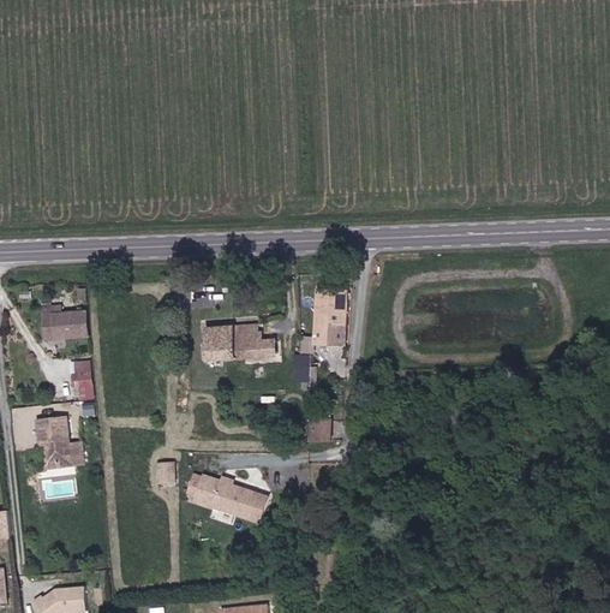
[(346,284),(314,287),(318,341),(351,338),(346,284)]
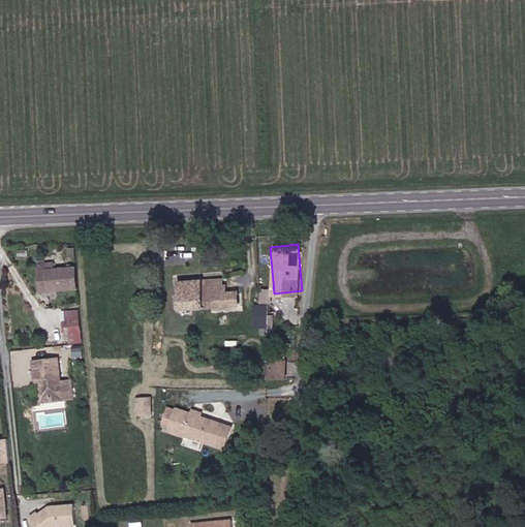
[(52,260),(33,260),(35,292),(75,289),(73,265),(52,267),(52,260)]
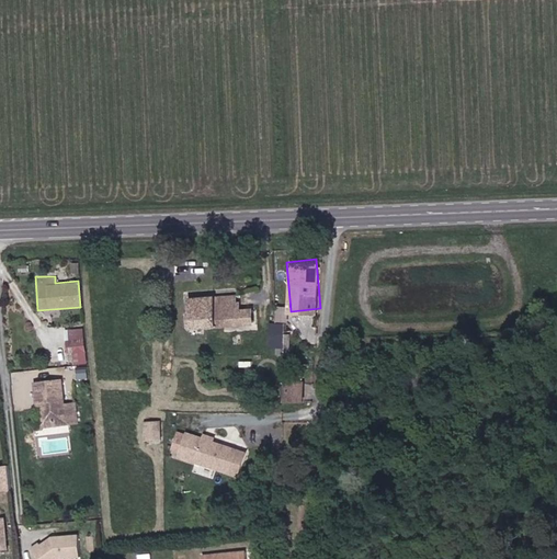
[(254,309),(249,309),(237,310),(236,295),(186,298),(190,327),(251,321),(257,320),(254,309)]
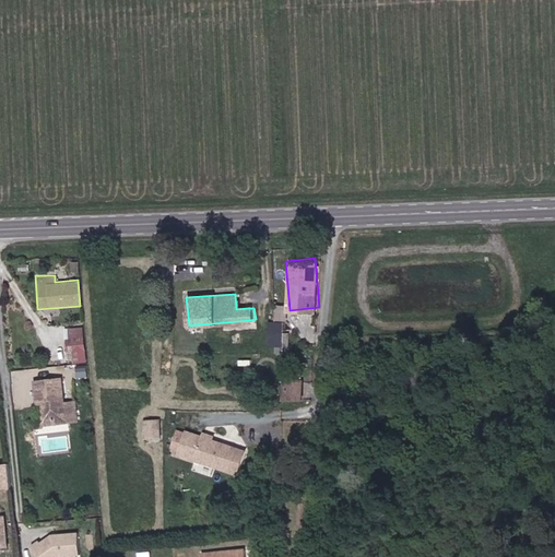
[(83,360),(81,327),(62,328),(65,352),(71,352),(71,362),(83,360)]
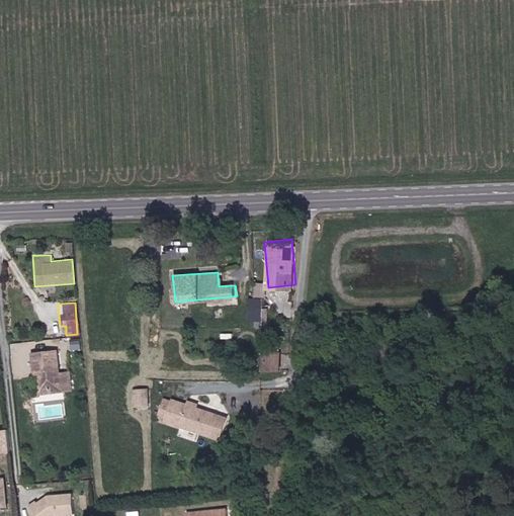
[(252,308),(252,321),(257,321),(261,321),(261,308),(261,303),(257,303),(252,303),(252,308)]
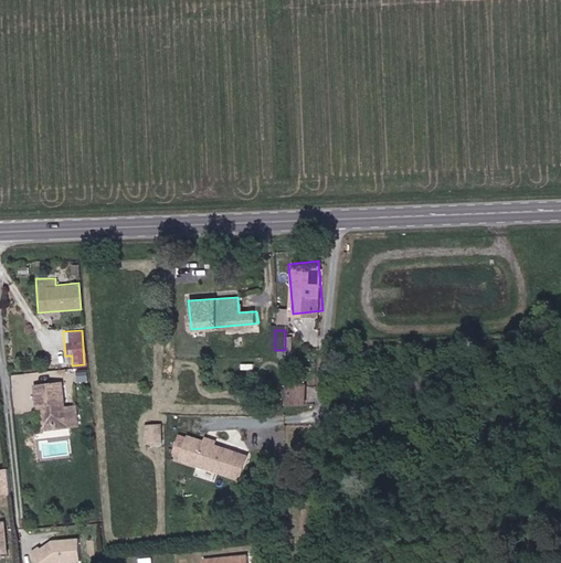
[(84,368),(74,369),(75,381),(85,381),(84,368)]
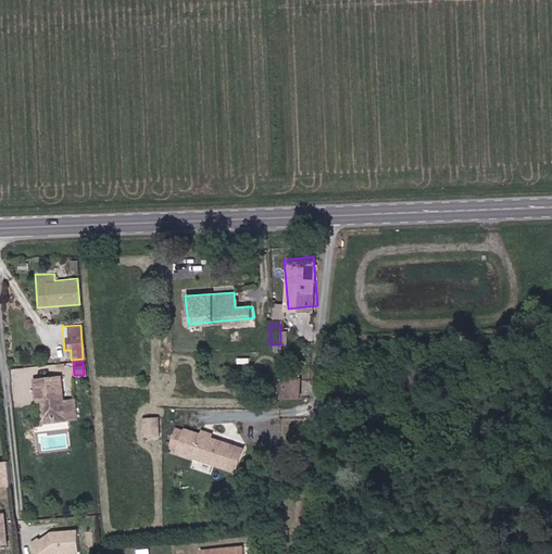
[(40,395),(42,408),(41,420),(54,418),(54,416),(65,414),(66,417),(78,415),(75,395),(65,398),(61,373),(34,377),(37,397),(40,395)]
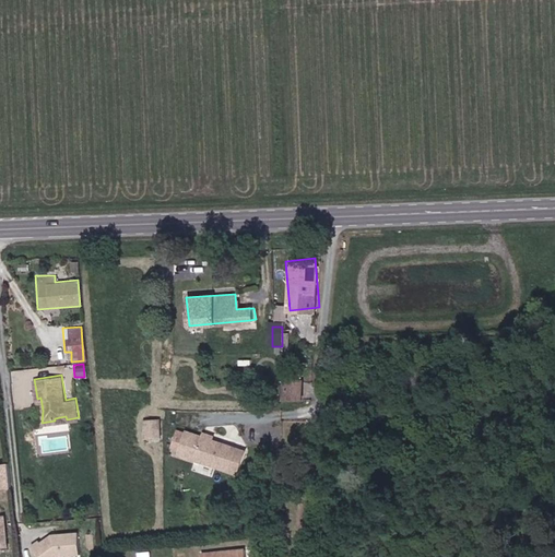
[(285,377),(285,396),(305,398),(306,378),(285,377)]
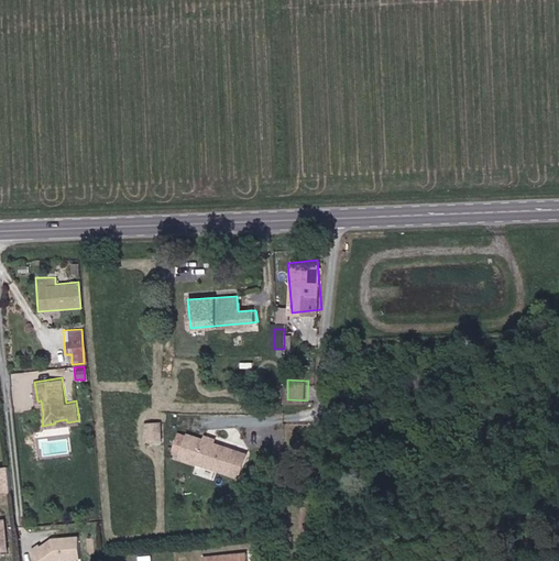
[(159,442),(157,421),(141,421),(142,442),(159,442)]
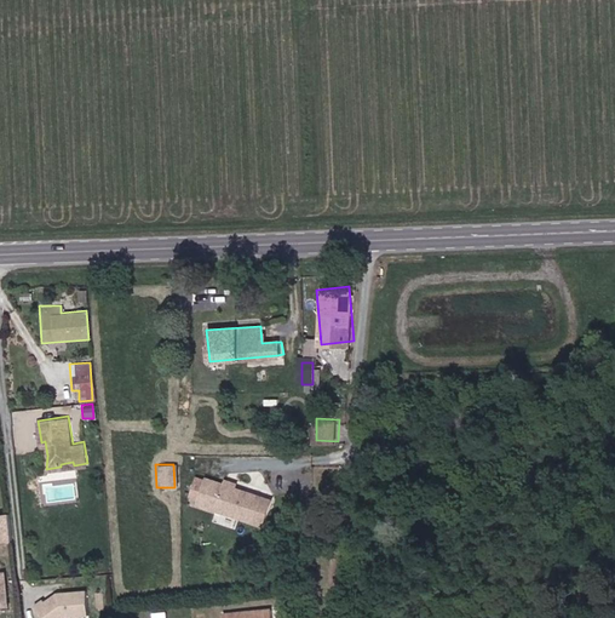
[(206,475),(200,496),(197,502),(216,508),(217,507),(264,521),(272,495),(233,484),(234,480),(225,478),(224,480),(206,475)]
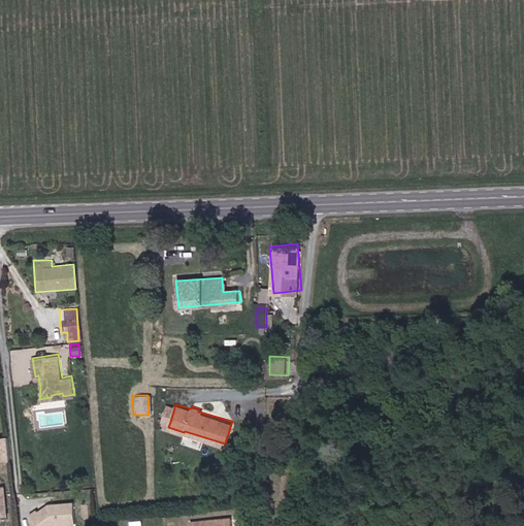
[(0,459),(8,460),(7,435),(0,435),(0,459)]
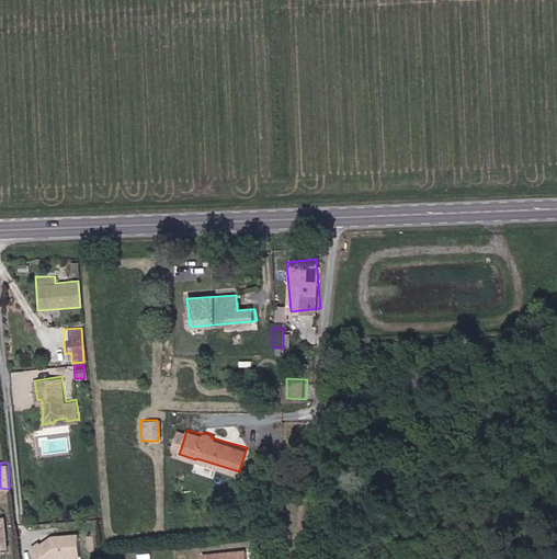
[(35,540),(27,547),(36,558),(59,558),(61,558),(77,557),(76,534),(50,536),(38,545),(35,540)]
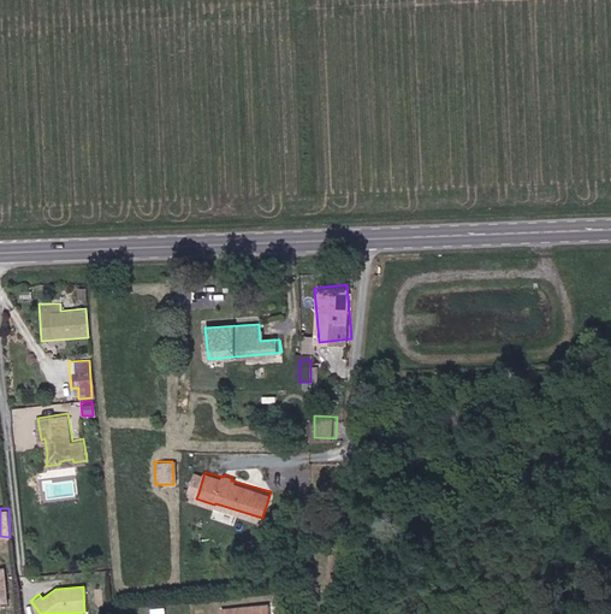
All buildings are outlined.
